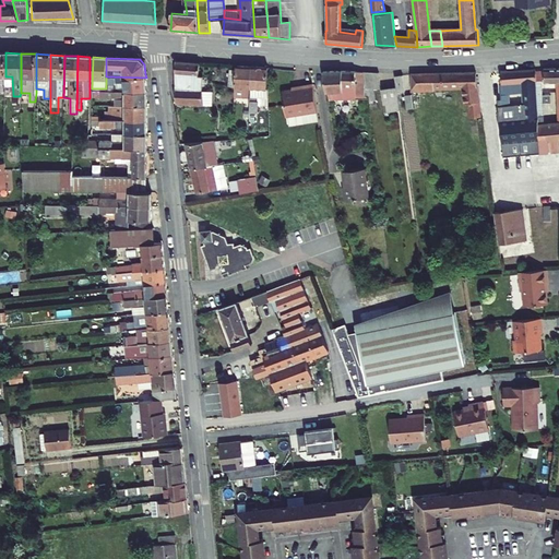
[(194,66),(169,64),(174,105),(200,103),(200,79),(194,79),(194,66)]
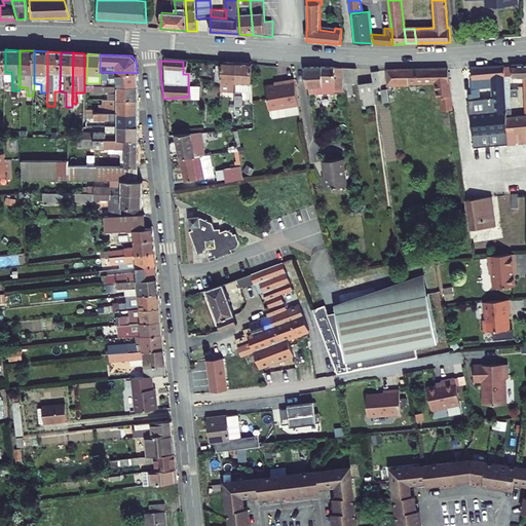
[(247,65),(217,64),(216,91),(232,91),(232,103),(240,104),(239,91),(249,91),(247,65)]
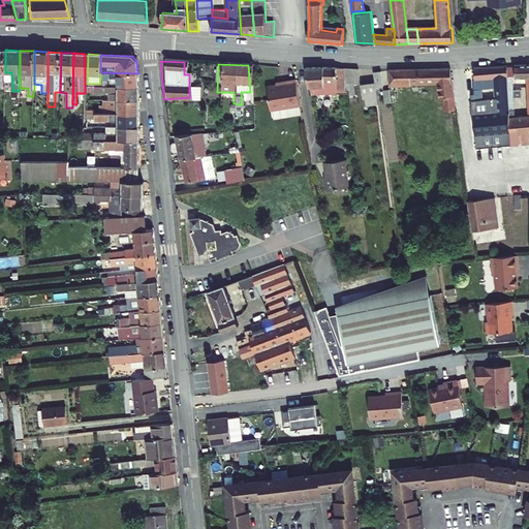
[(528,68),(510,69),(511,89),(524,89),(525,119),(506,121),(501,69),(466,70),(468,97),(466,97),(470,152),(525,147),(525,138),(528,137),(528,68)]
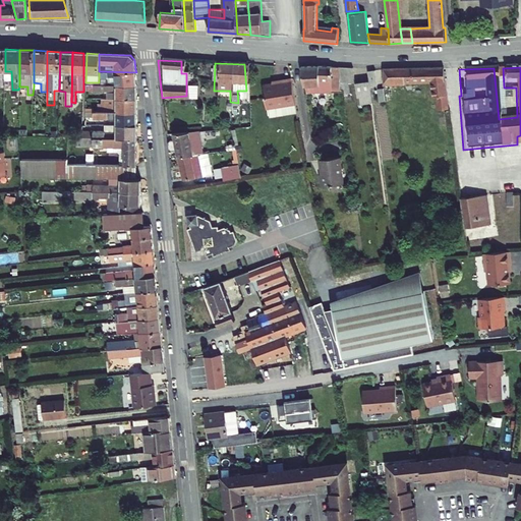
[(438,69),(381,72),(381,90),(430,84),(433,113),(443,111),(438,69)]
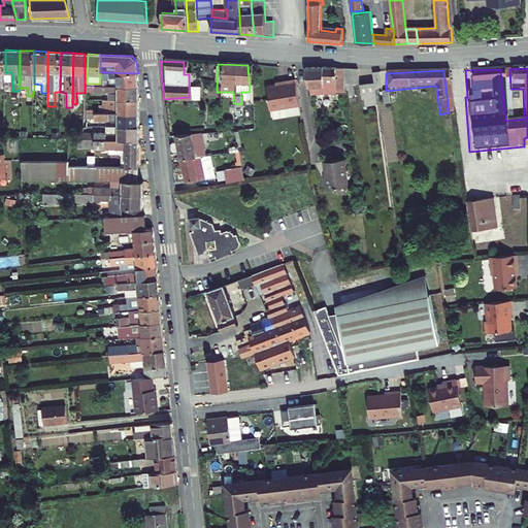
[(139,87),(138,73),(100,72),(100,84),(100,86),(139,87)]
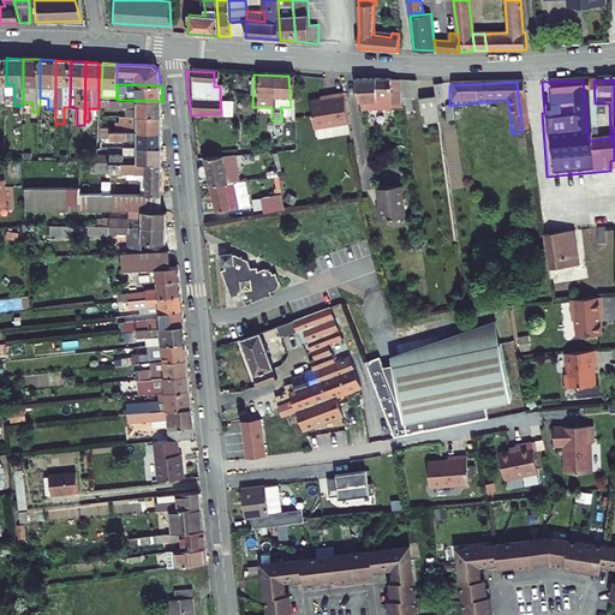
[(439,105),(436,88),(428,88),(429,100),(413,101),(412,87),(351,85),(353,108),(356,108),(358,118),(398,117),(396,107),(413,106),(416,127),(433,126),(430,106),(439,105)]
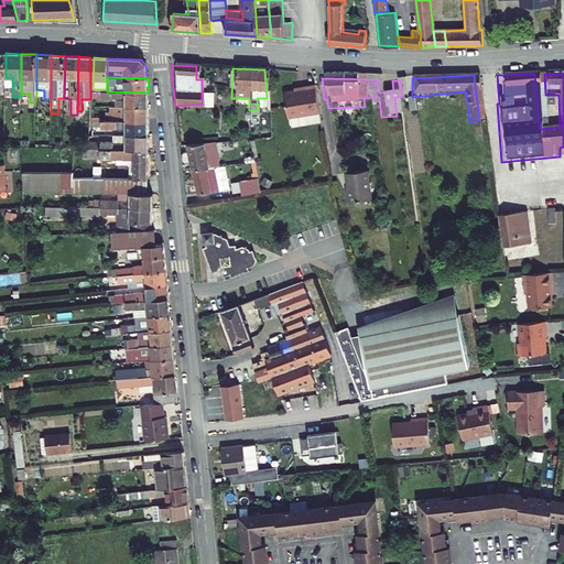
[(316,126),(310,88),(295,90),(295,93),(280,95),(283,122),(300,119),(301,128),(316,126)]
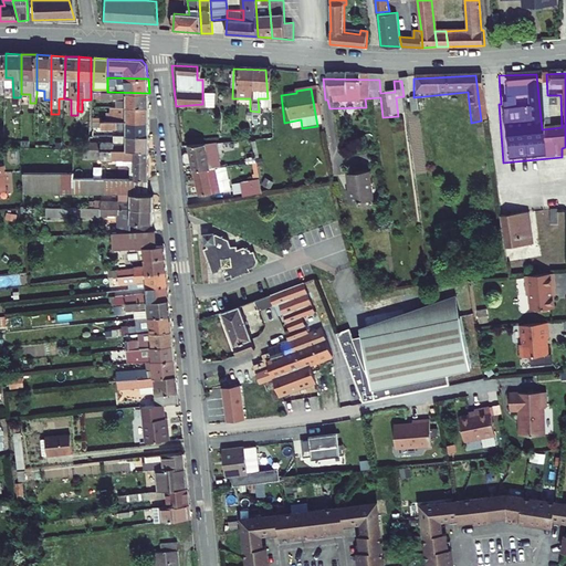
[(107,92),(93,92),(93,98),(102,98),(102,100),(116,100),(127,100),(127,107),(149,107),(149,93),(107,92)]
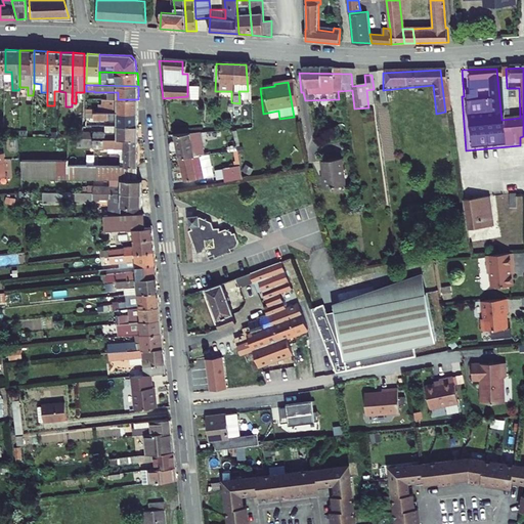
[(118,113),(138,113),(138,99),(118,99),(107,99),(104,99),(104,113),(118,113)]
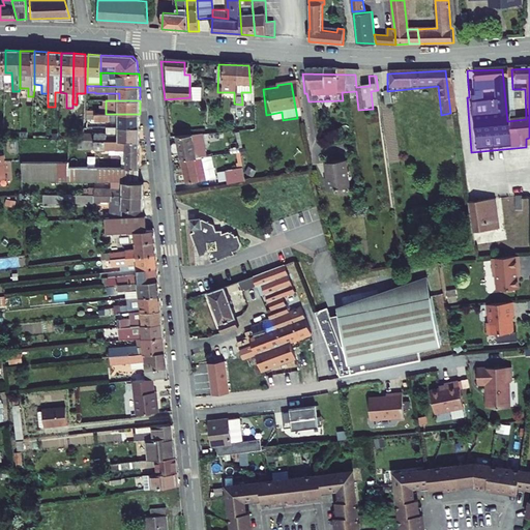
[(95,119),(95,120),(119,120),(119,126),(140,127),(140,114),(119,114),(106,114),(95,114),(87,114),(87,119),(95,119)]
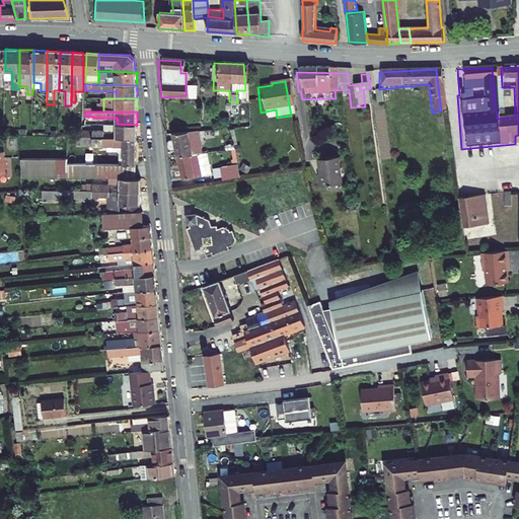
[(137,138),(137,125),(117,124),(104,124),(104,131),(84,131),(84,137),(93,137),(117,138),(137,138)]
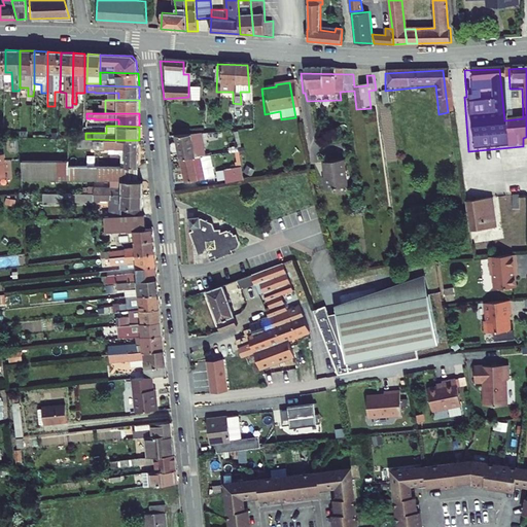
[(207,132),(174,136),(179,167),(183,185),(208,181),(204,156),(196,157),(192,142),(209,140),(207,132)]
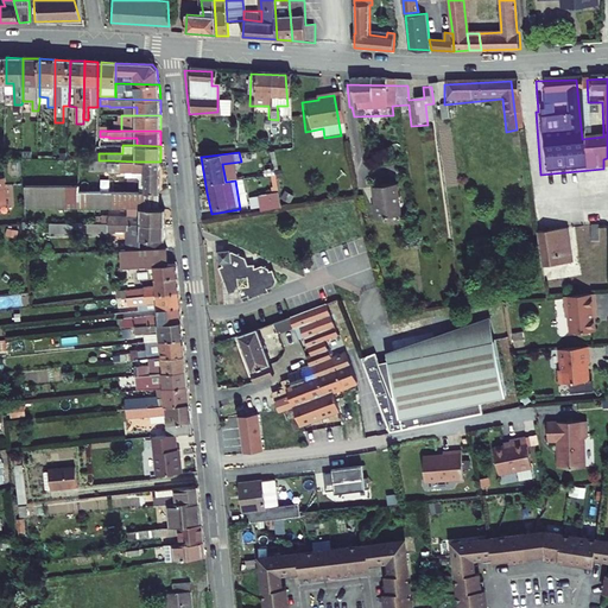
[(109,160),(108,171),(126,171),(132,171),(132,177),(138,177),(140,179),(140,192),(114,192),(114,182),(102,182),(102,192),(78,192),(78,187),(25,185),(26,207),(120,208),(160,209),(160,162),(137,162),(109,160)]
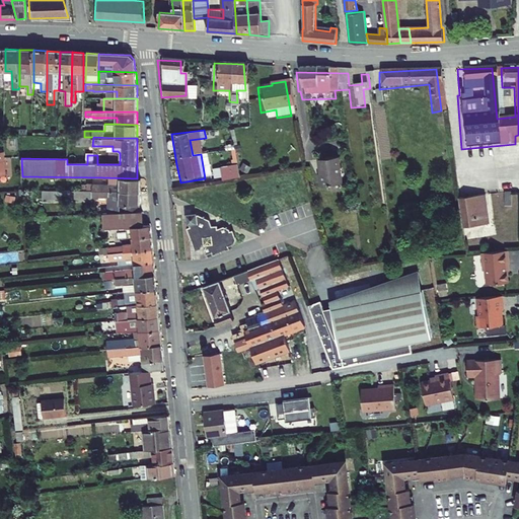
[(82,137),(82,146),(92,146),(93,137),(84,137),(82,137)]
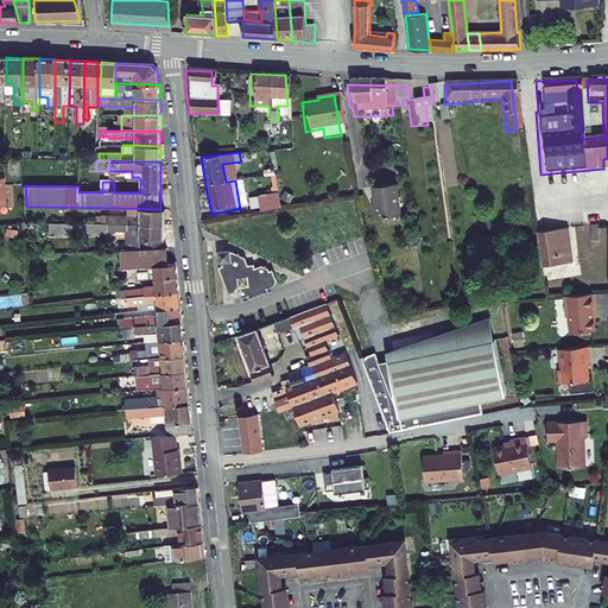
[(377,217),(401,215),(397,183),(373,187),(377,217)]
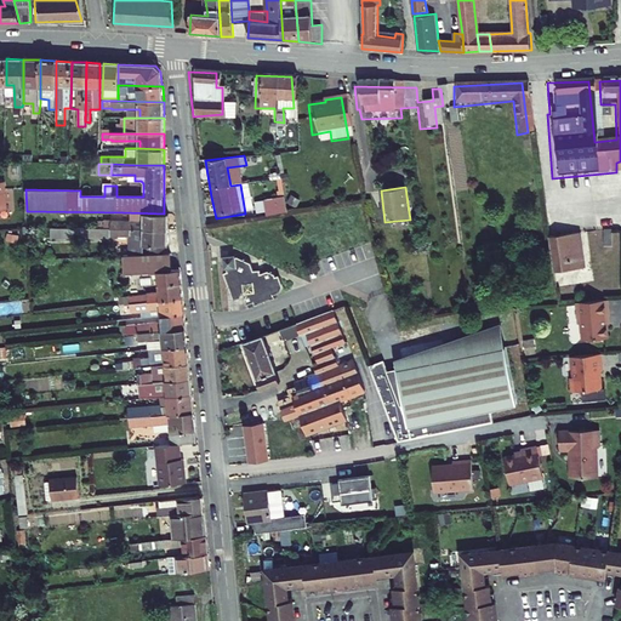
[(279,199),(263,201),(266,218),(281,215),(279,199)]
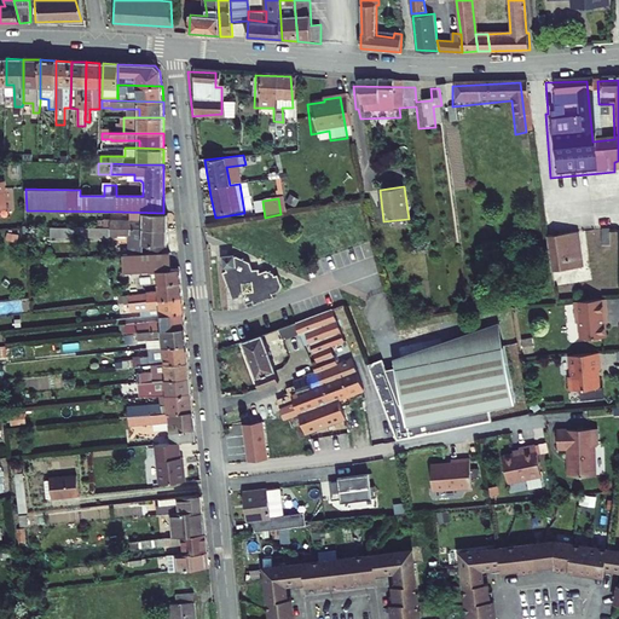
[(110,227),(168,229),(168,213),(163,213),(122,212),(122,219),(104,219),(104,220),(104,227),(110,227)]
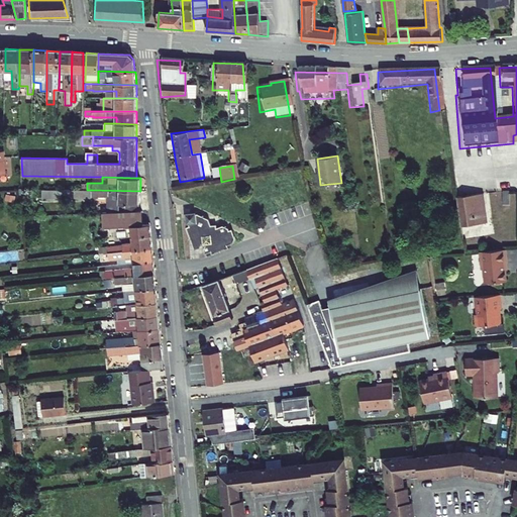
[(108,203),(108,212),(138,211),(138,204),(140,204),(140,191),(92,190),(92,197),(99,197),(112,197),(112,203),(108,203)]
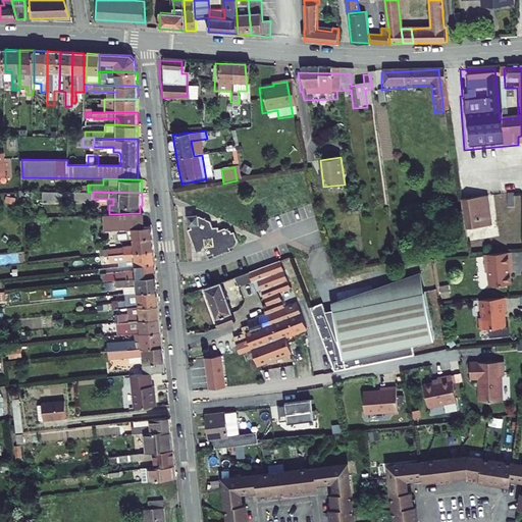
[(492,224),(488,195),(462,199),(466,228),(492,224)]
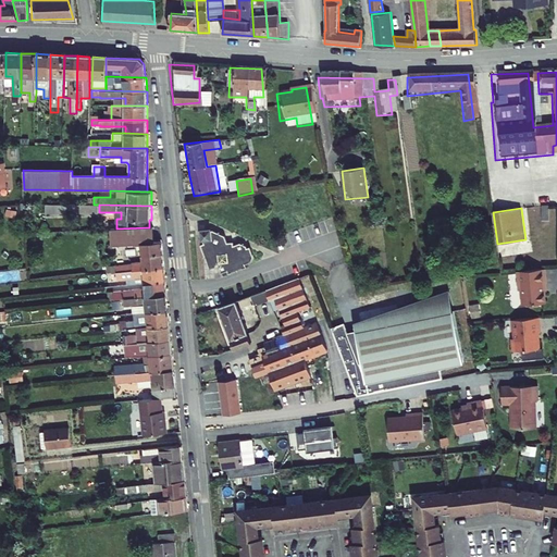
[(153,235),(153,226),(149,227),(116,229),(111,229),(111,237),(153,235)]
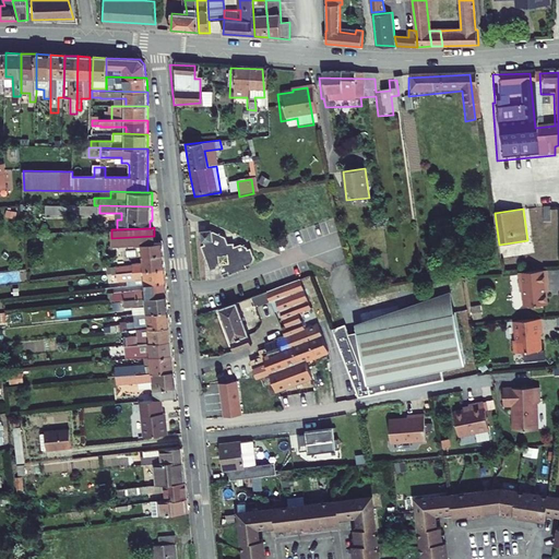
[(209,232),(200,233),(201,244),(203,244),(203,246),(200,247),(209,271),(215,269),(221,271),(222,276),(228,274),(229,277),(248,270),(247,268),(254,265),(256,262),(251,250),(249,251),(248,249),(241,246),(236,248),(235,245),(228,246),(226,240),(214,234),(210,235),(209,232)]
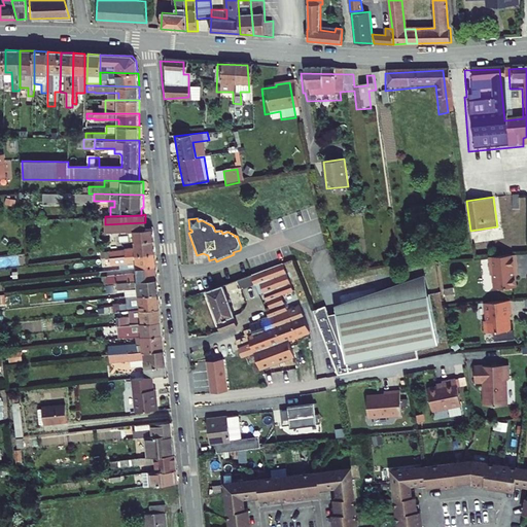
[(146,230),(145,222),(105,224),(106,233),(133,232),(146,230)]
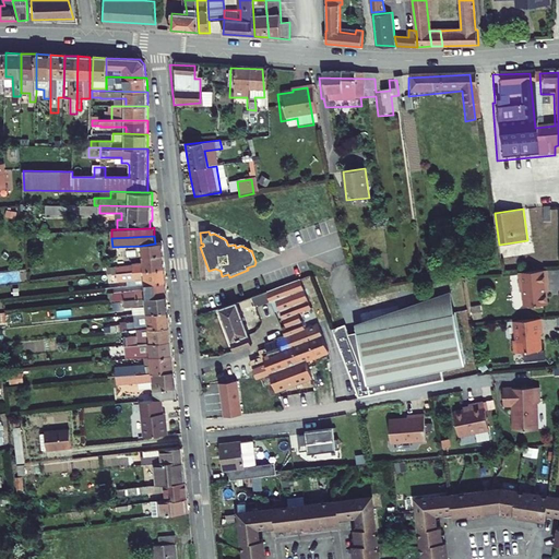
[(117,266),(117,273),(165,269),(163,244),(155,244),(141,246),(142,257),(132,258),(132,264),(117,266)]
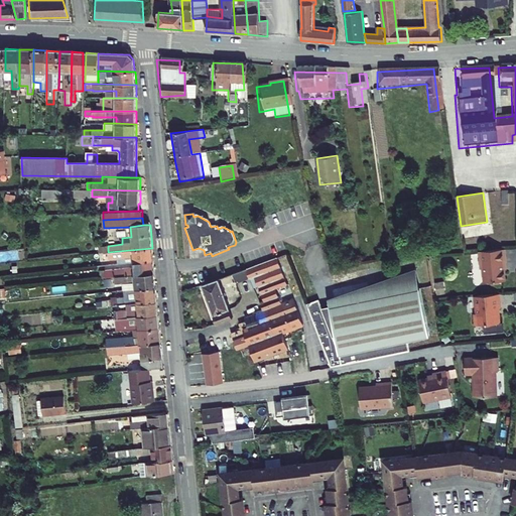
[(152,248),(108,252),(109,260),(118,259),(118,263),(134,262),(153,260),(152,248)]
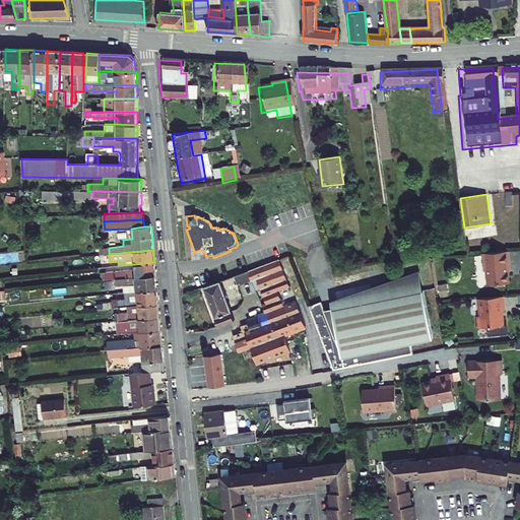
[(510,265),(509,251),(483,253),(484,270),(486,270),(489,284),(509,282),(508,271),(507,271),(507,266),(510,265)]
